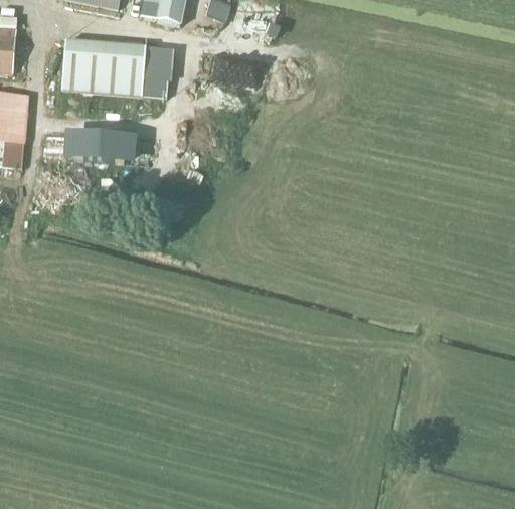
[(144,0),(144,1),(160,4),(157,19),(181,23),(185,0),(144,0)]
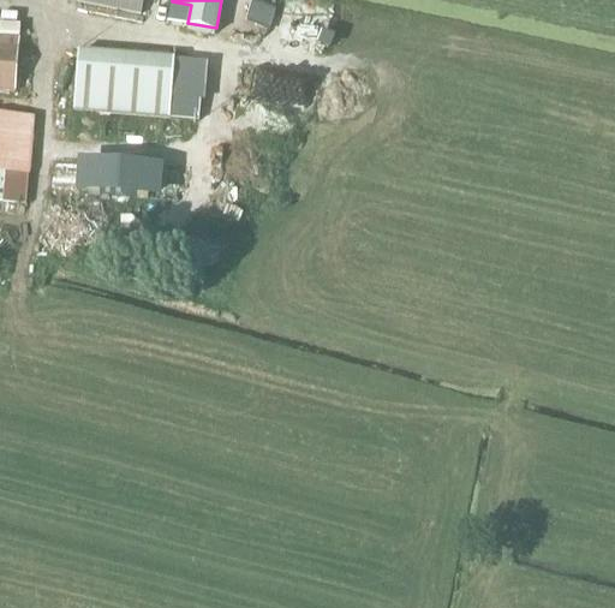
[(0,85),(11,87),(16,87),(18,43),(19,33),(0,30),(0,85)]
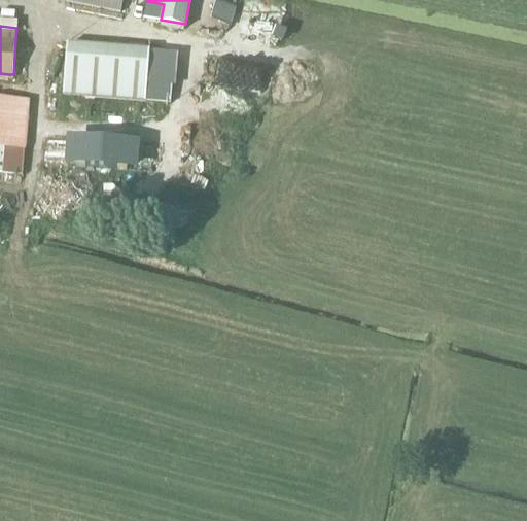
[(65,41),(63,92),(172,96),(173,82),(177,83),(178,46),(65,41)]
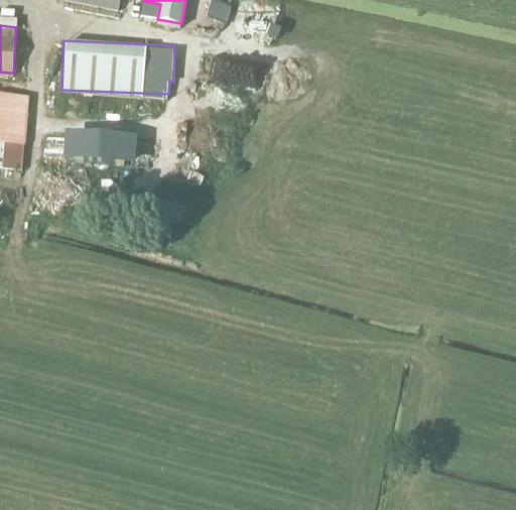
[(0,140),(4,141),(3,167),(22,168),(24,142),(26,142),(29,95),(0,92),(0,140)]
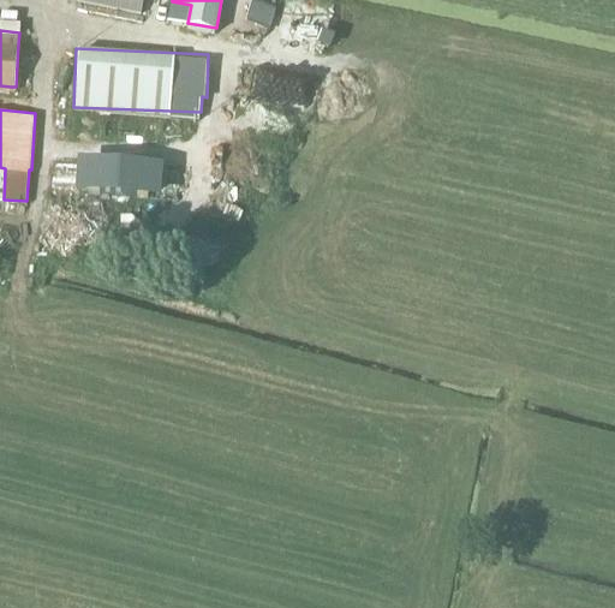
[(88,156),(85,190),(150,194),(153,161),(88,156)]
